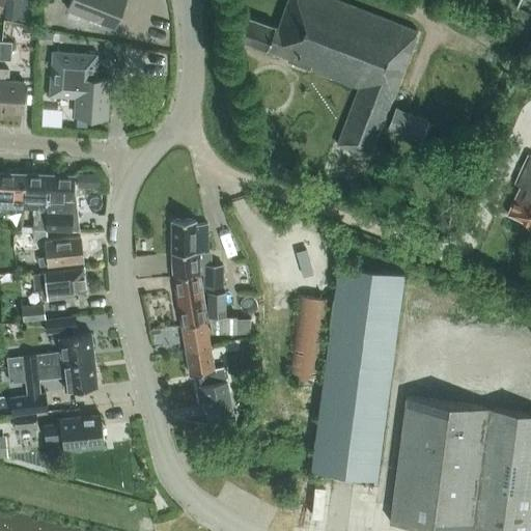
[(18,18),(18,0),(4,0),(4,17),(18,18)]
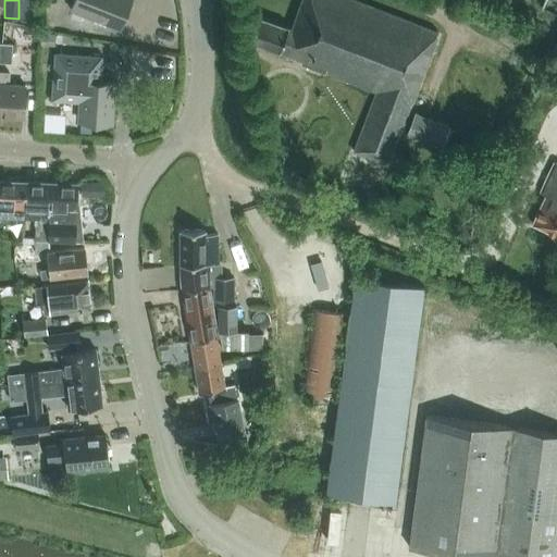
[(32,22),(33,0),(22,0),(21,20),(32,22)]
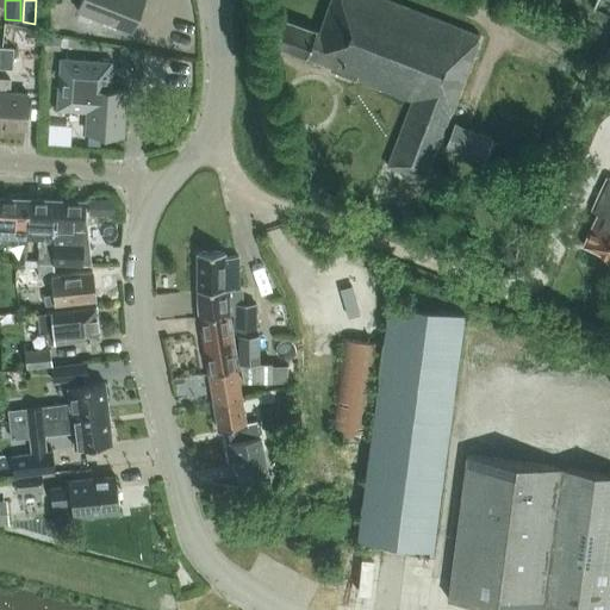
[(131,32),(143,0),(80,0),(76,11),(131,32)]
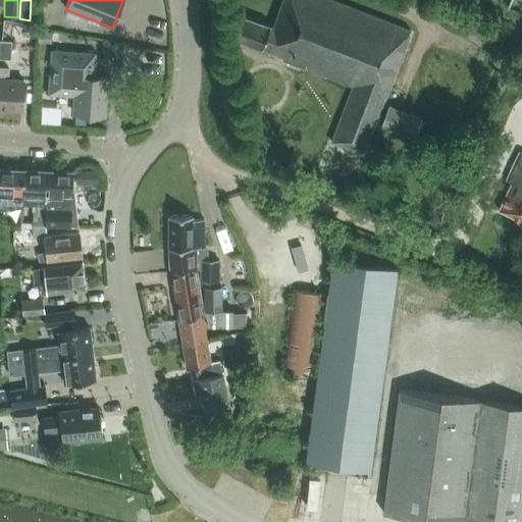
[(331,141),(363,153),(410,31),(328,0),(282,0),(272,28),(240,15),(231,38),(282,56),(281,59),(352,87),(331,141)]
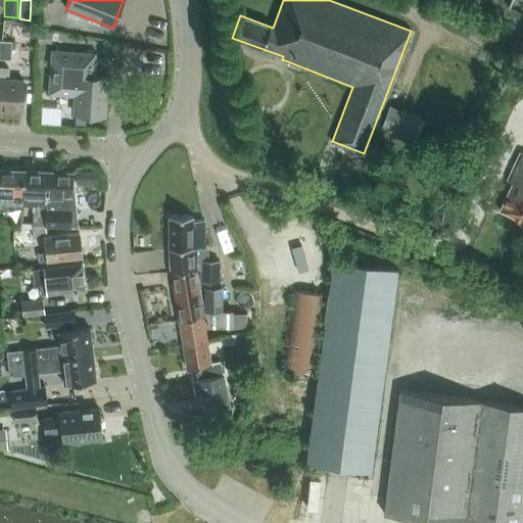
[(50,31),(36,30),(36,42),(49,43),(50,31)]
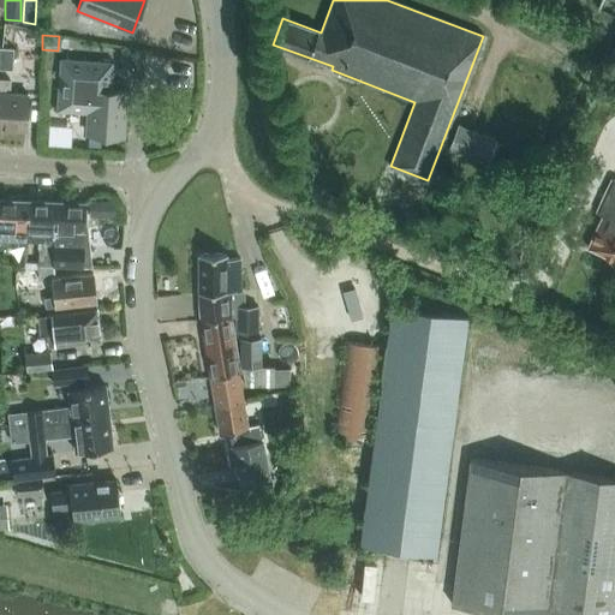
[(0,47),(0,69),(11,70),(12,48),(0,47)]
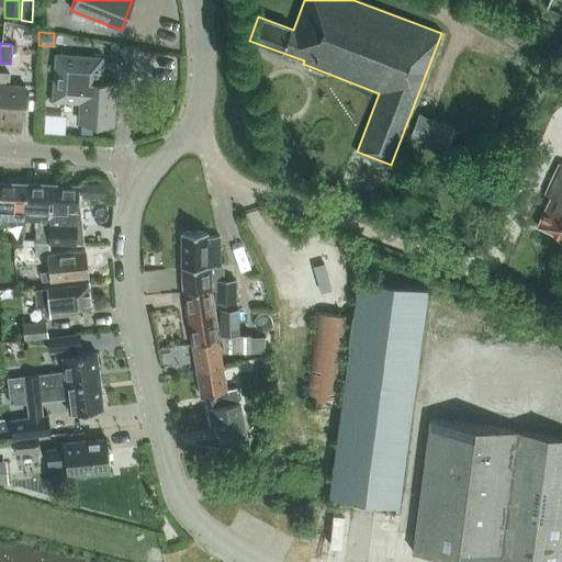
[(115,83),(99,82),(101,58),(56,55),(53,100),(80,102),(79,122),(112,124),(115,83)]
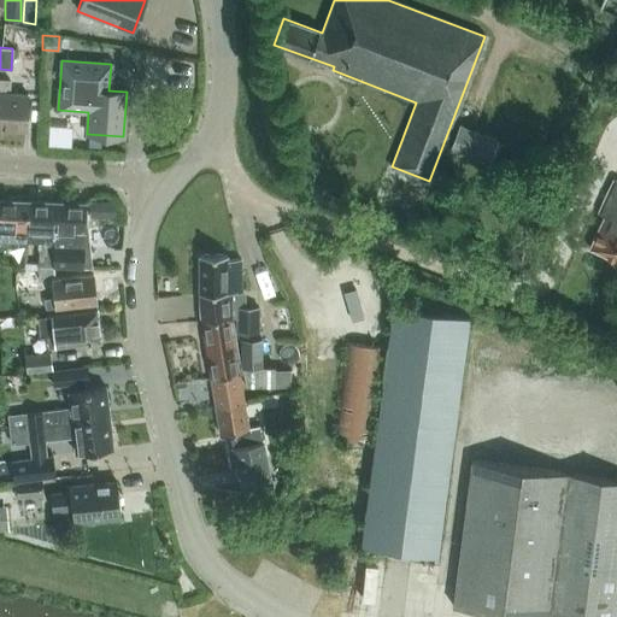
[(4,93),(4,88),(9,88),(9,78),(0,77),(0,127),(24,129),(27,94),(4,93)]
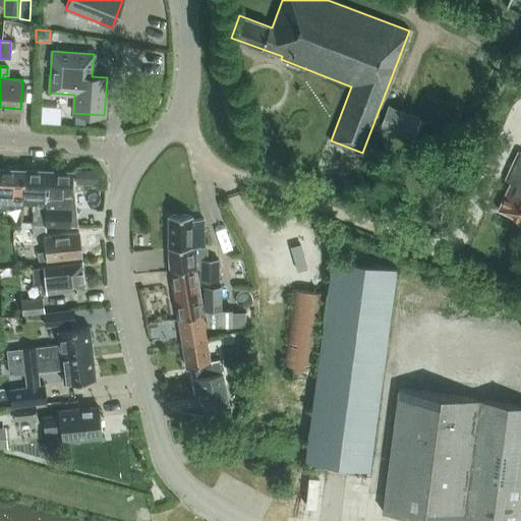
[(419,117),(386,104),(377,126),(411,139),(419,117)]
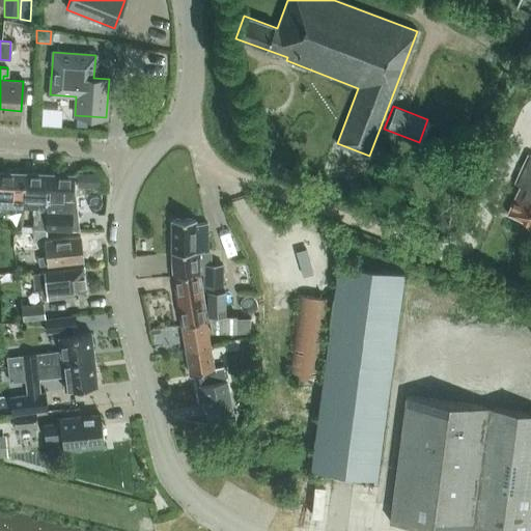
[(86,124),(86,116),(76,116),(76,124),(86,124)]
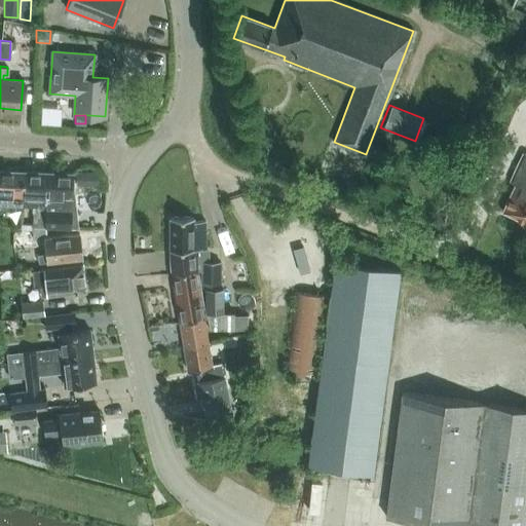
[(525,154),(523,153),(510,182),(515,184),(502,211),(525,221),(525,154)]
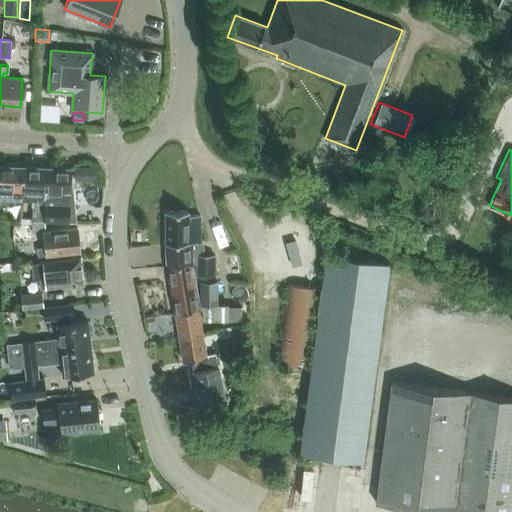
[(0,199),(21,200),(23,166),(0,165),(0,199)]
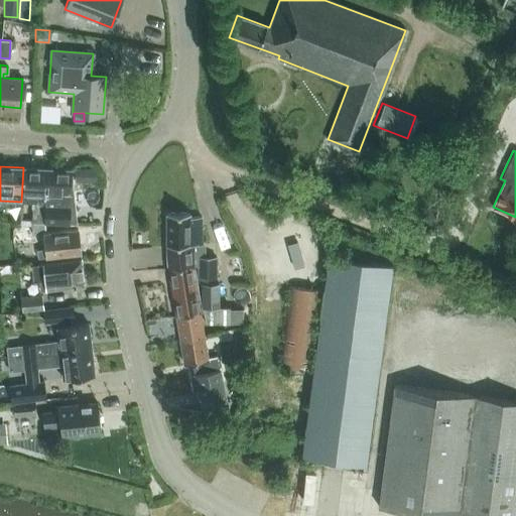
[(44,223),(46,168),(23,167),(21,202),(37,203),(36,211),(32,210),(32,219),(32,222),(42,223),(44,223)]
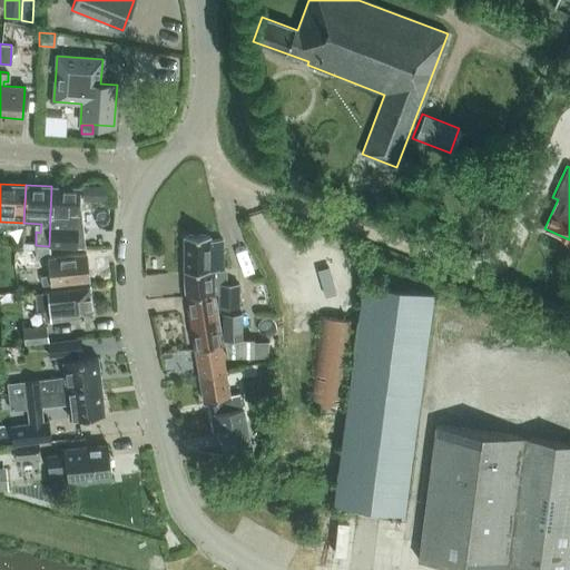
[(76,247),(78,187),(51,186),(49,246),(76,247)]
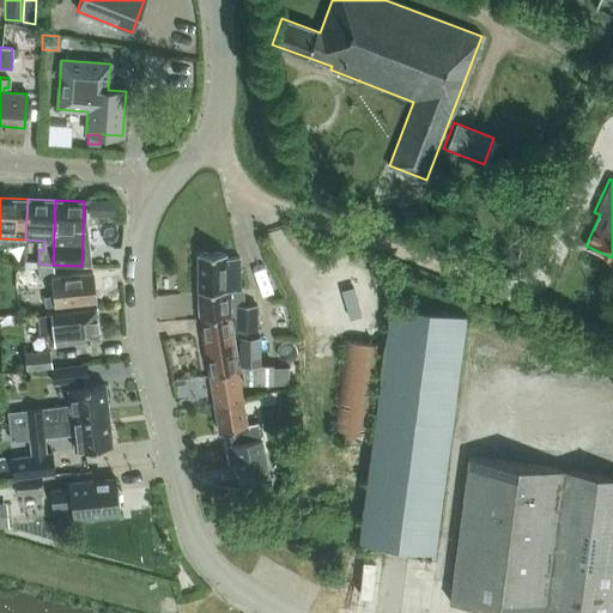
[(101,217),(102,200),(89,200),(89,217),(101,217)]
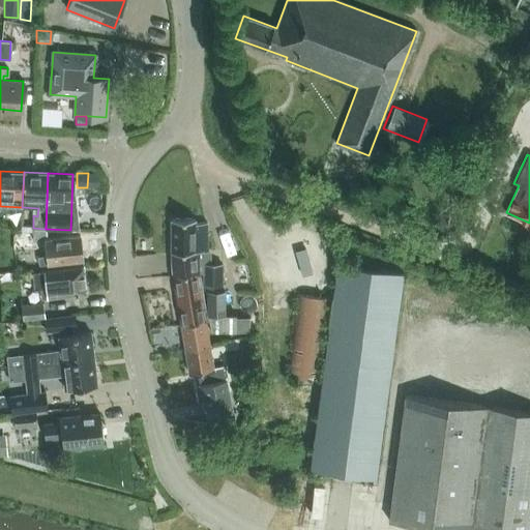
[(195,223),(195,218),(171,218),(171,253),(172,274),(172,275),(199,271),(199,272),(201,273),(208,272),(207,264),(206,223),(195,223)]
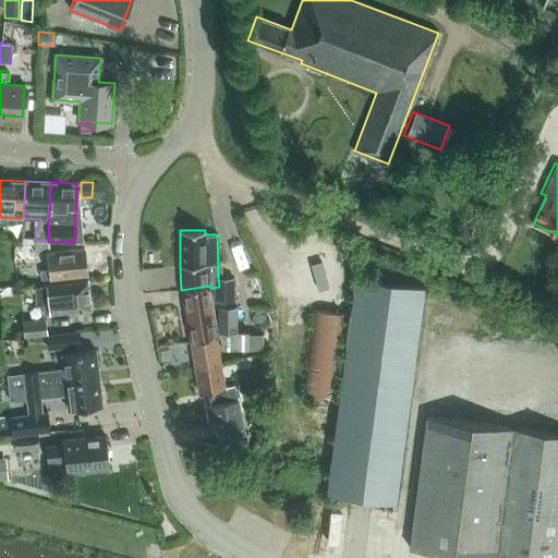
[(35,240),(35,237),(21,237),(20,244),(12,244),(12,255),(13,264),(33,263),(33,252),(47,252),(46,241),(35,240)]
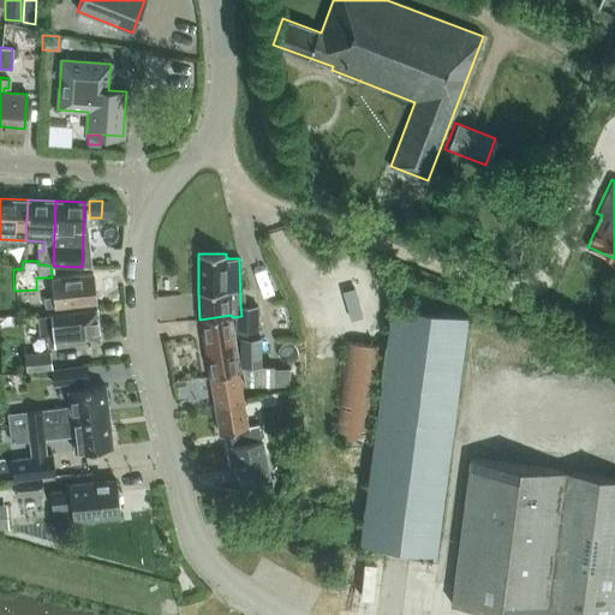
[(55,306),(95,303),(91,274),(52,278),(54,296),(42,298),(42,309),(55,306)]
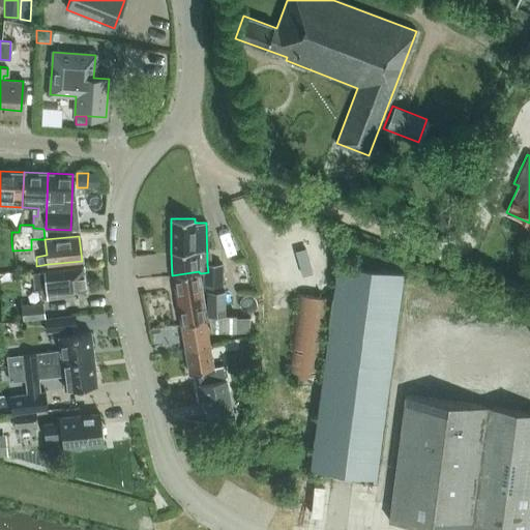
[(376,477),(403,271),(336,263),(310,469),(376,477)]
